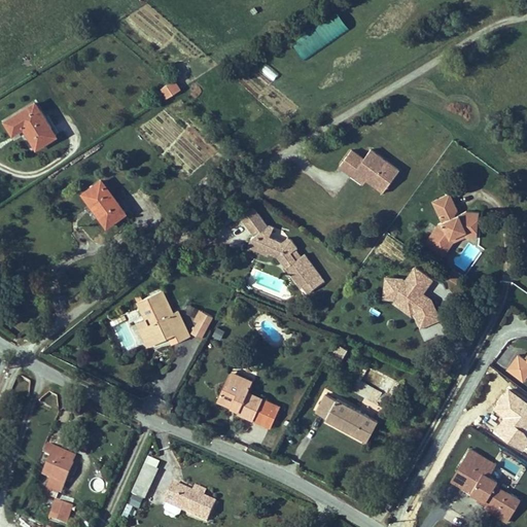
[(291,41),(305,60),(350,29),(337,10),(291,41)]
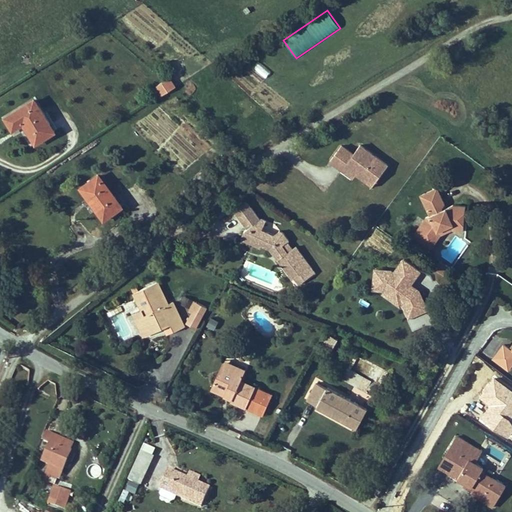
[(169,76),(154,86),(160,96),(176,86),(169,76)]
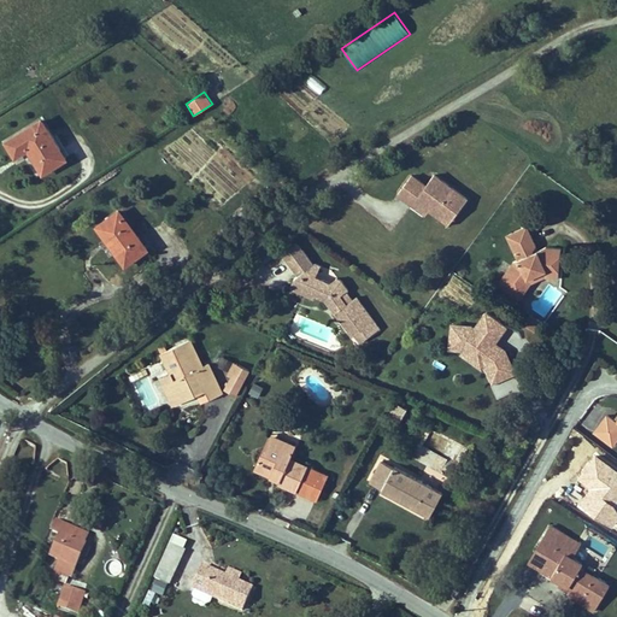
[(15,156),(28,148),(42,172),(65,158),(42,121),(6,141),(15,156)]
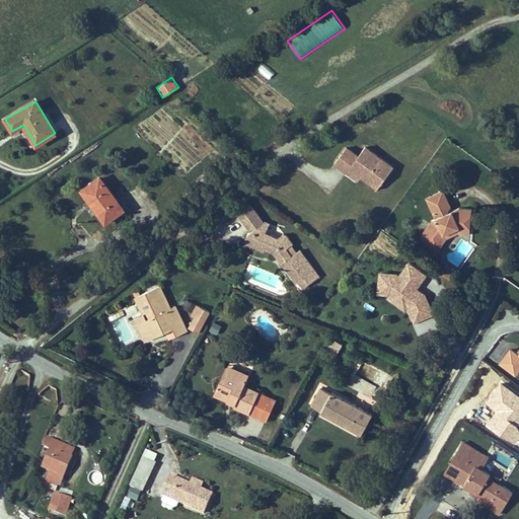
[(365,145),(358,153),(345,144),(332,162),(374,192),(393,164),(365,145)]
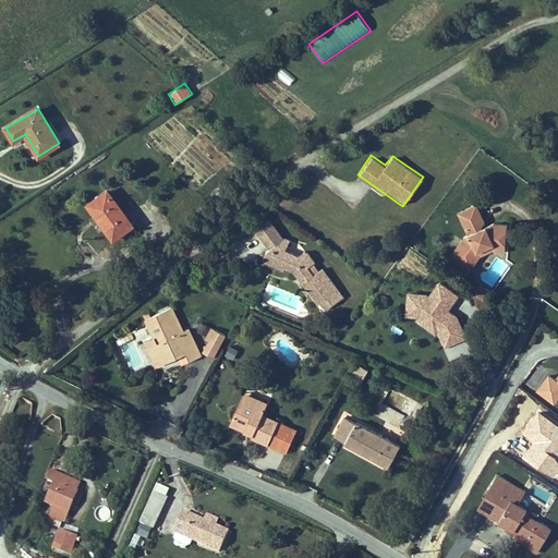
[(133,226),(108,191),(88,205),(97,216),(100,214),(102,217),(99,220),(113,240),(133,226)]
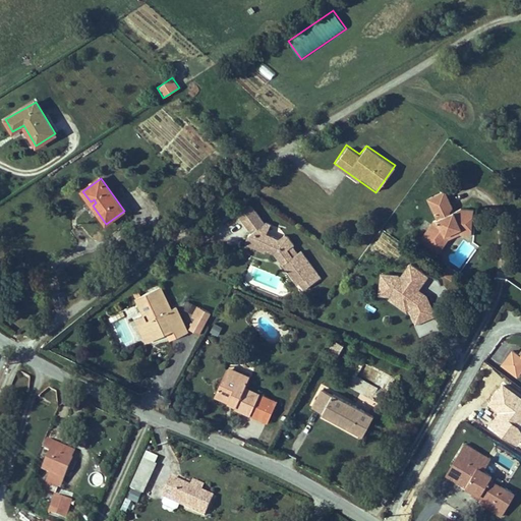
[(419,239),(428,246),(432,240),(438,243),(446,232),(451,228),(460,220),(461,219),(461,221),(472,222),(474,201),(458,199),(449,208),(445,211),(441,207),(445,204),(447,200),(437,188),(422,200),(438,218),(432,222),(429,225),(419,239)]
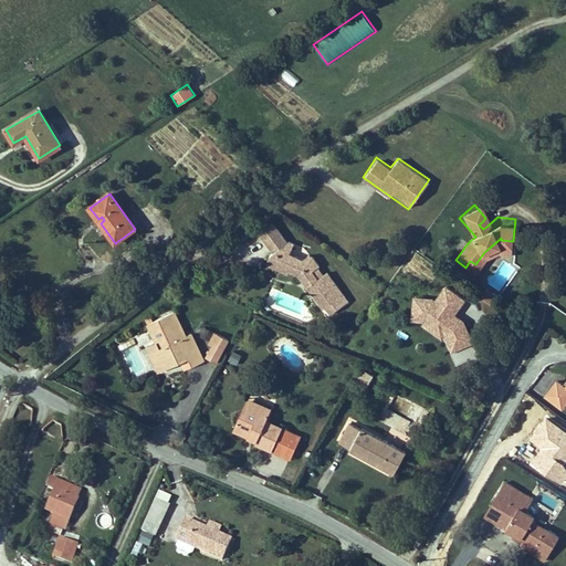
[(255,233),(260,241),(276,232),(273,226),(255,233)]
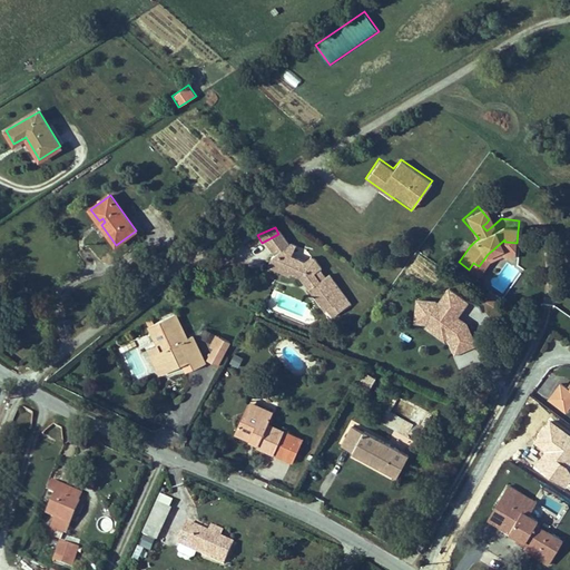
[(305,292),(321,315),(342,301),(327,277),(323,281),(318,273),(321,271),(316,263),(312,261),(307,263),(305,265),(293,258),(298,248),(293,246),(286,249),(278,234),(262,243),(268,258),(269,256),(273,255),(279,259),(277,264),(284,267),(283,271),(288,274),(297,278),(301,284),(306,282),(311,288),(305,292)]
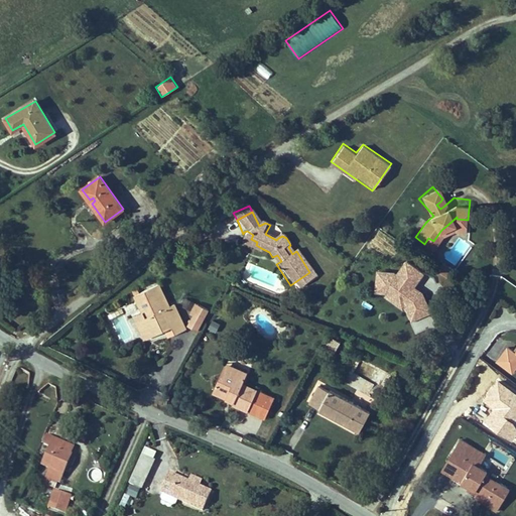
[(467,224),(468,220),(457,219),(457,217),(456,218),(446,226),(441,230),(433,241),(428,238),(424,244),(433,250),(441,238),(446,230),(456,223),(467,224)]
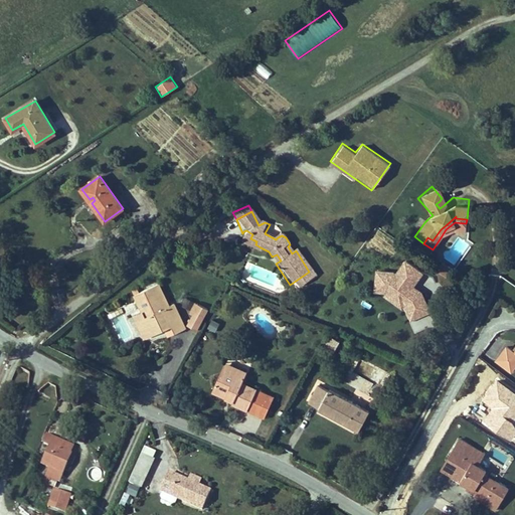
[(246,230),(243,231),(242,233),(239,239),(259,250),(261,247),(255,244),(256,241),(250,238),(252,234),(246,230)]
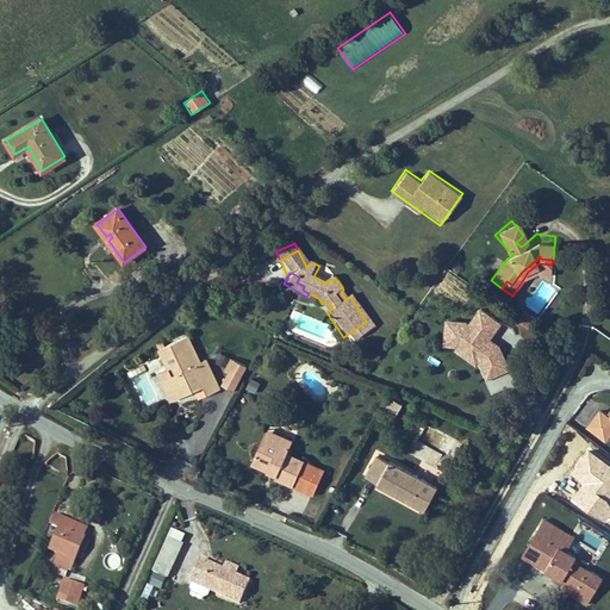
[(332,309),(328,302),(322,304),(327,312),(332,309)]
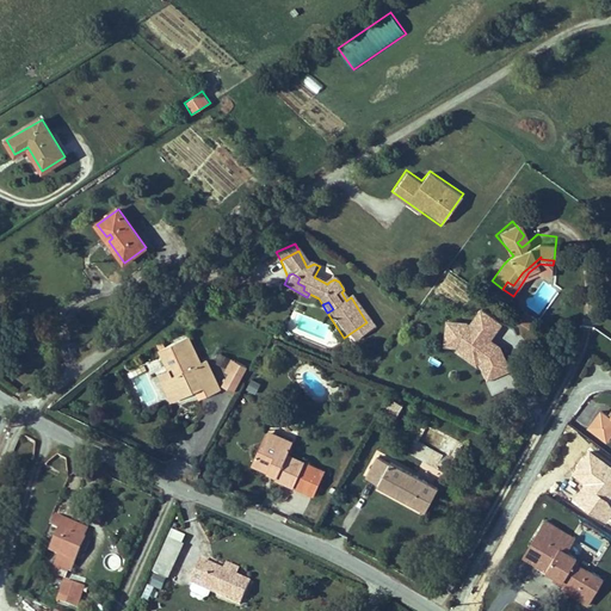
[(529,327),(535,318),(524,310),(518,320),(529,327)]
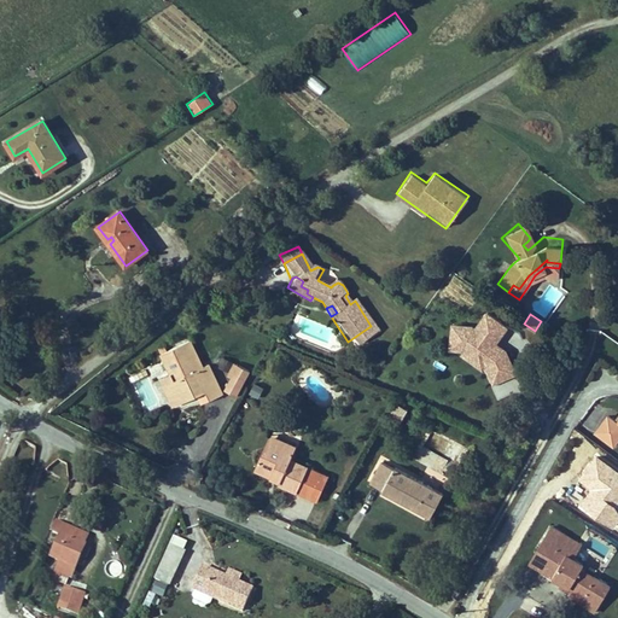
[(194,383),(202,379),(207,390),(211,398),(223,392),(209,363),(203,366),(191,339),(163,353),(172,372),(175,379),(164,384),(170,397),(181,392),(185,401),(199,394),(194,383)]
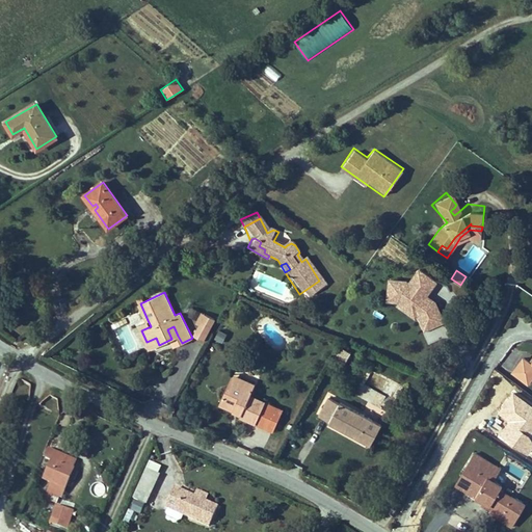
[(201,324),(207,314),(203,312),(196,322),(201,324)]
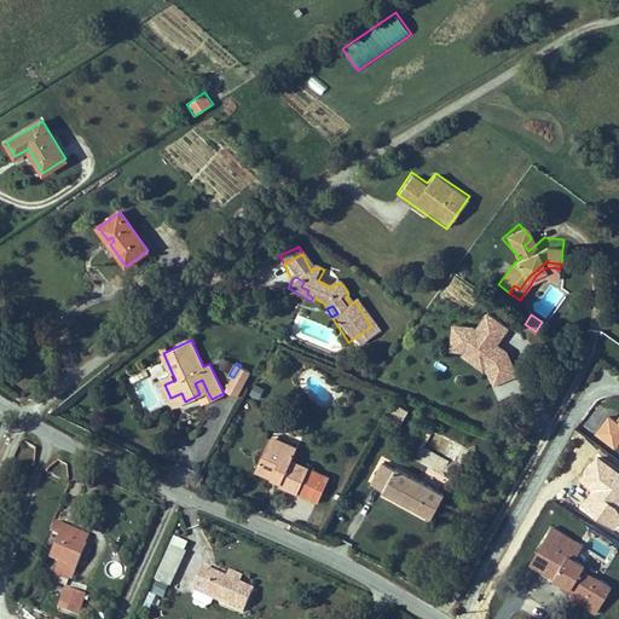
[(237,395),(250,370),(241,365),(233,377),(226,391),(237,395)]
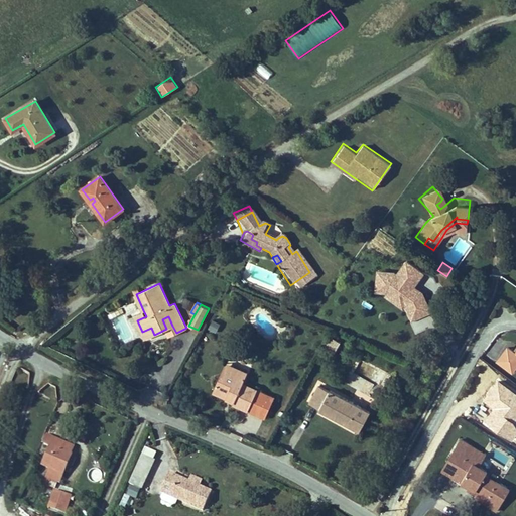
[(137,320),(146,316),(143,310),(134,314),(137,320)]
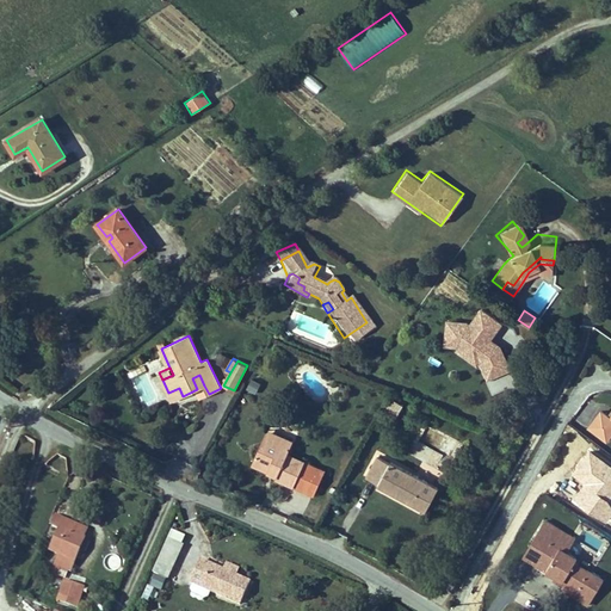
[(148,369),(129,371),(133,395),(152,393),(148,369)]
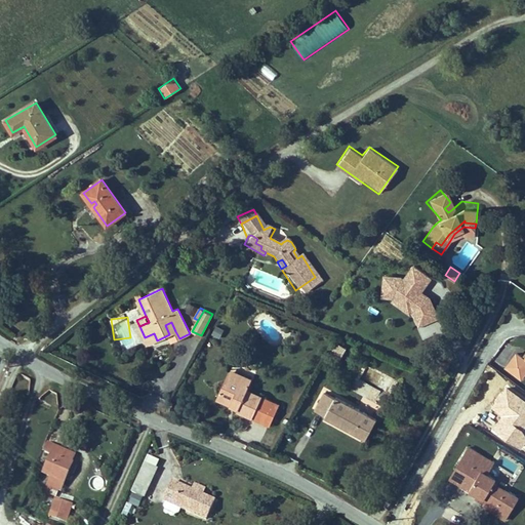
[(171,322),(165,325),(169,334),(175,331),(171,322)]
